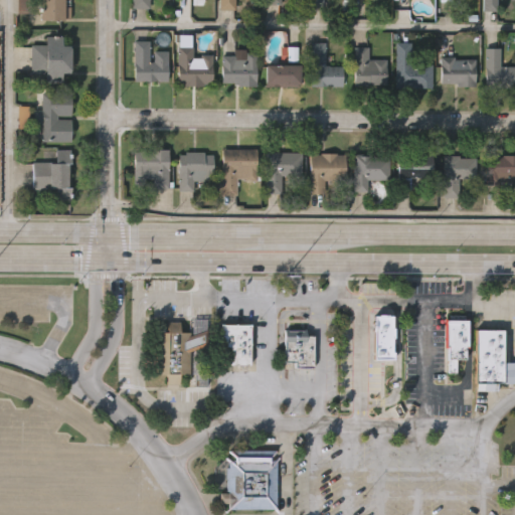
[(31,0),(31,12),(16,12),(16,0),(31,0)]
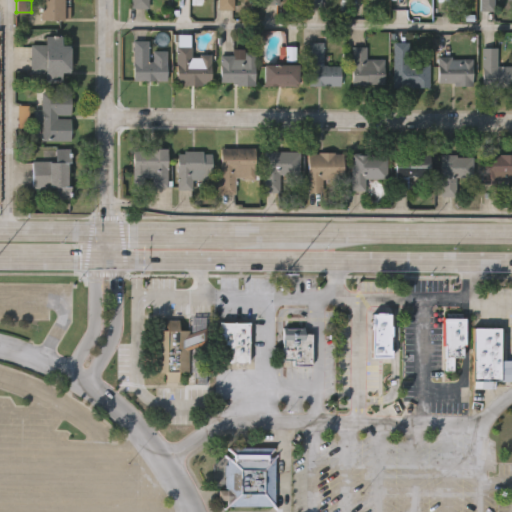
[(69,0),(69,19),(38,19),(38,0),(69,0)]
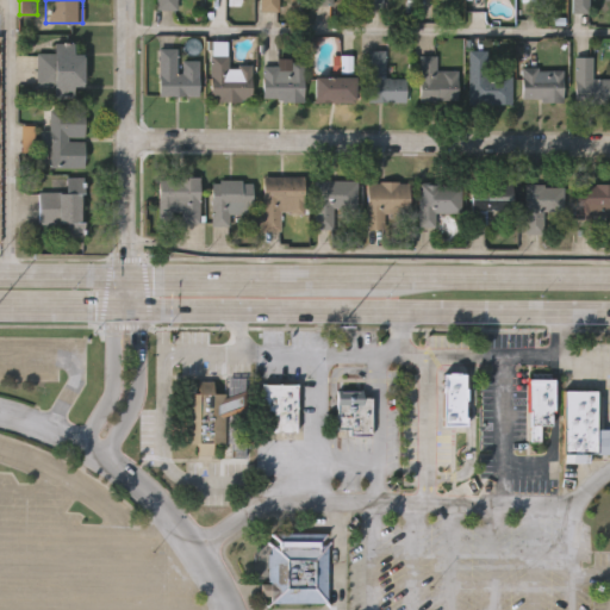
[(178,0),(178,10),(156,10),(156,0),(178,0)]
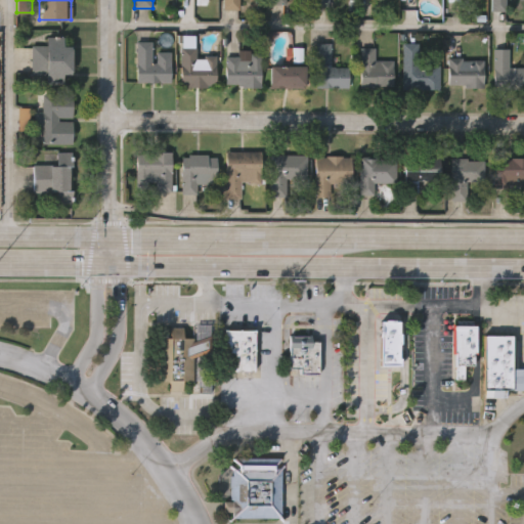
[(222,10),(222,0),(260,0),(260,5),(250,5),(250,0),(238,0),(238,10),(222,10)]
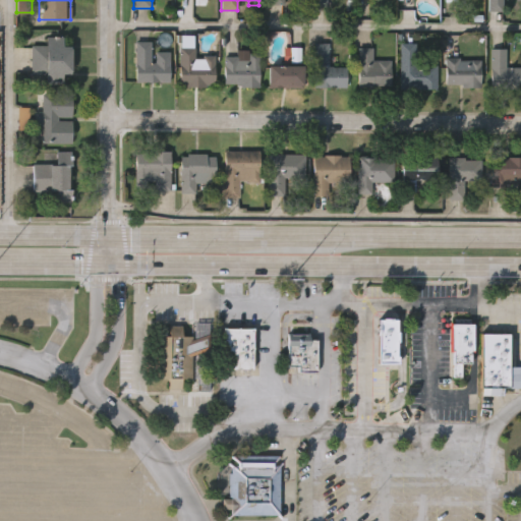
[(327,0),(310,0),(311,8),(327,8),(327,0)]
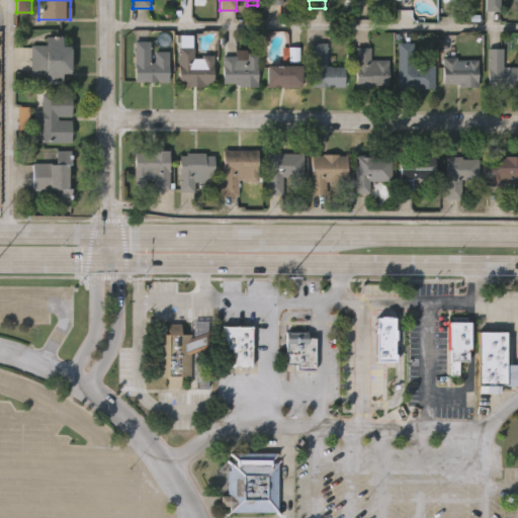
[(501,0),(501,11),(485,11),(485,0),(501,0)]
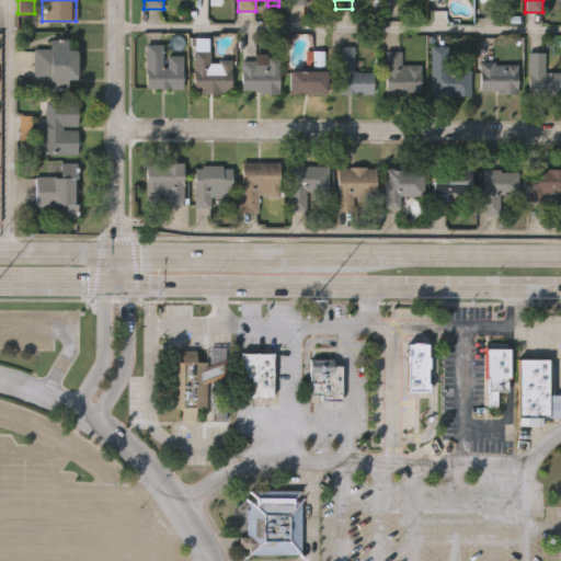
[(68,78),(68,89),(49,89),(49,84),(22,84),(22,80),(33,80),(33,48),(50,48),(49,37),(68,37),(68,47),(79,47),(79,78),(68,78)]
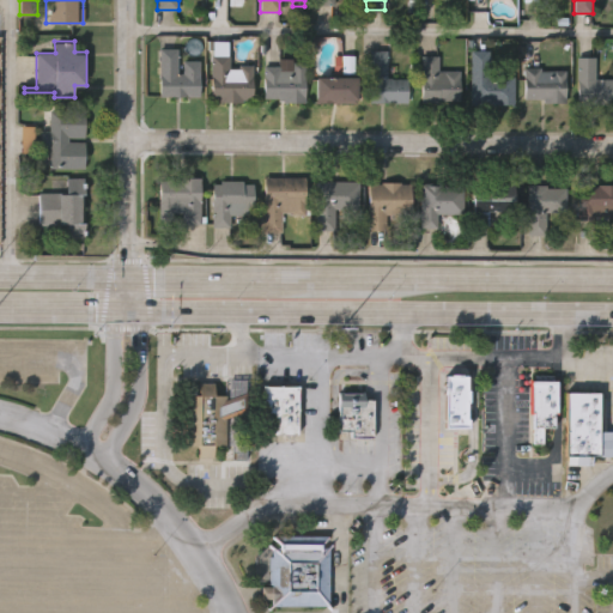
[(158,97),(158,49),(177,49),(176,62),(199,62),(199,98),(158,97)]
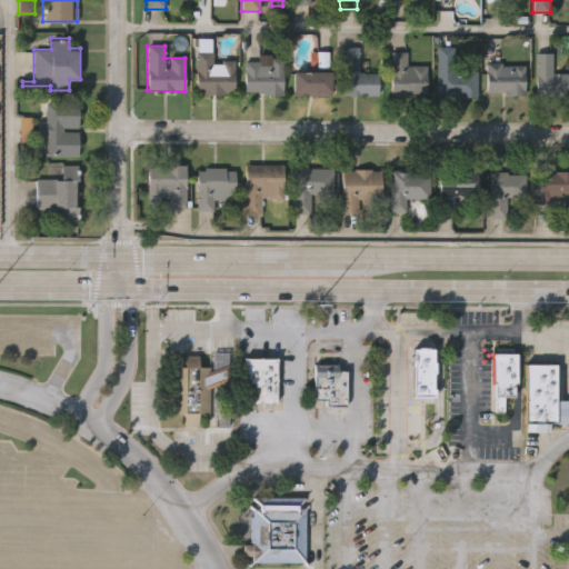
[(378,96),(342,96),(342,47),(358,47),(358,73),(378,73),(378,96)]
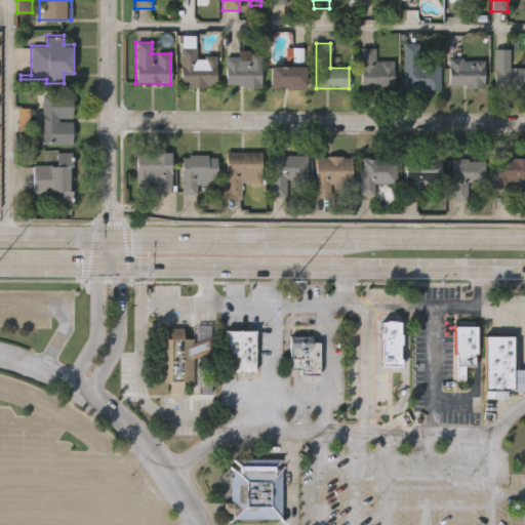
[(419,44),(419,65),(440,66),(440,90),(403,90),(403,44),(419,44)]
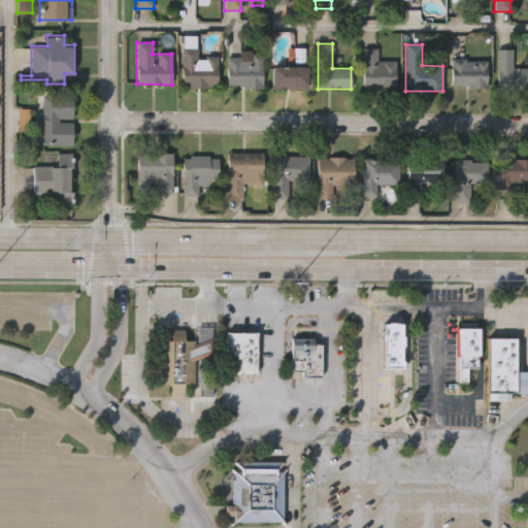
[(395,62),(395,90),(362,90),(362,48),(378,48),(377,61),(395,62)]
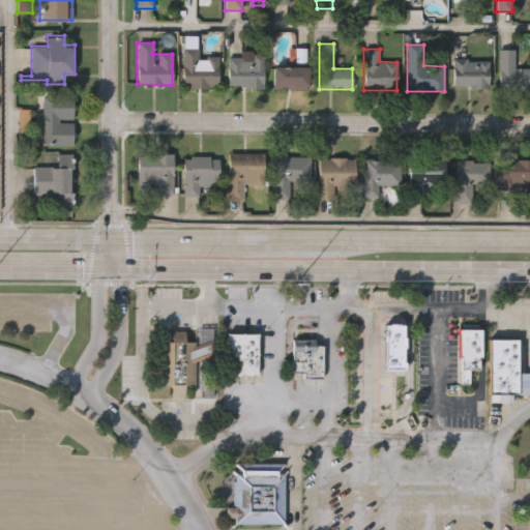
[(181,50),(198,50),(198,58),(217,58),(217,88),(181,88),(181,50)]
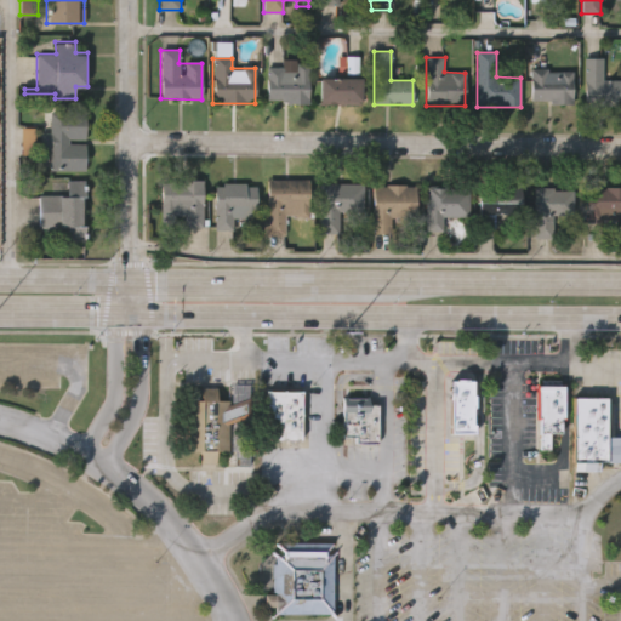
[(620,107),(585,107),(585,58),(603,58),(603,80),(620,80),(620,107)]
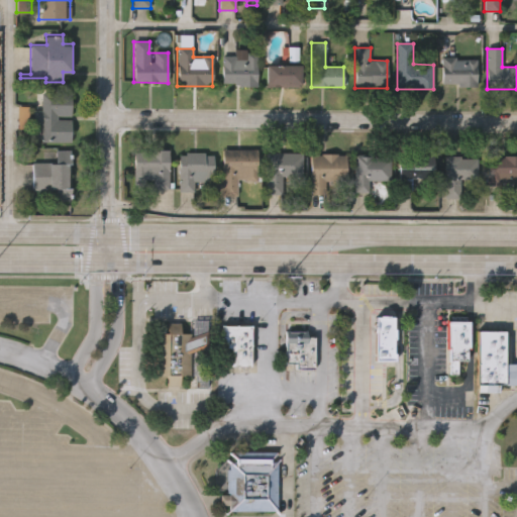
[(235,52),(256,52),(256,86),(221,86),(221,57),(235,57),(235,52)]
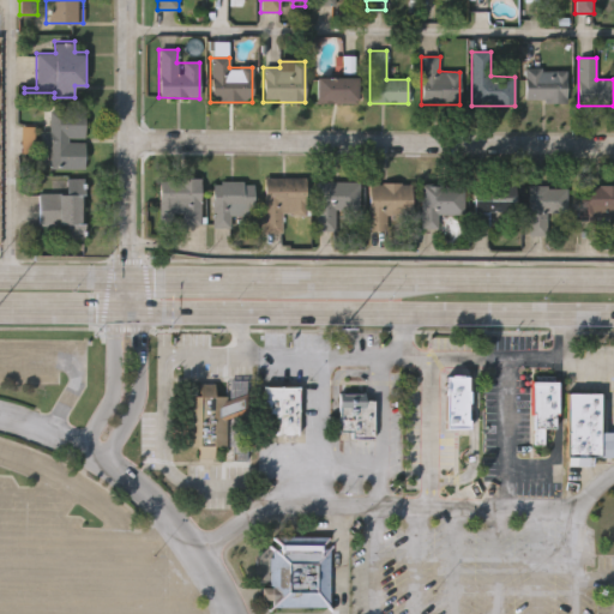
[(566,102),(524,102),(524,70),(566,70),(566,102)]
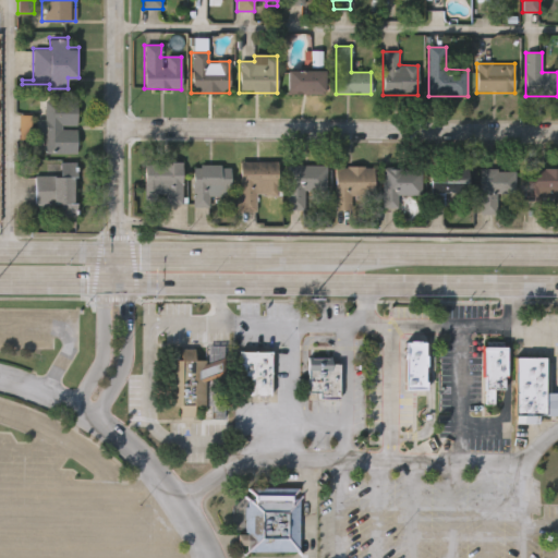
[(324,94),(286,94),(286,71),(324,71),(324,94)]
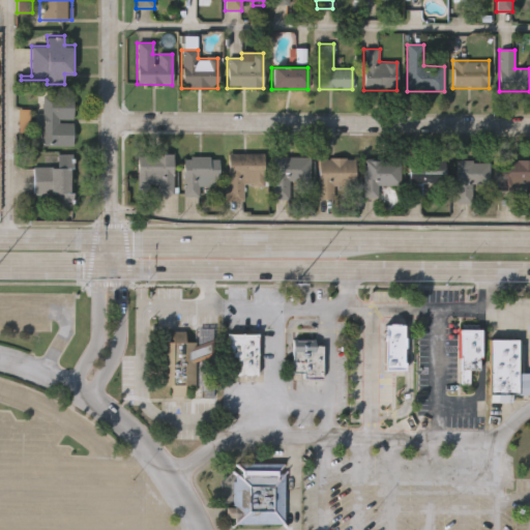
[(40,146),(40,128),(32,128),(32,111),(41,111),(41,94),(72,94),(72,119),(57,119),(57,123),(72,123),(72,146),(40,146)]
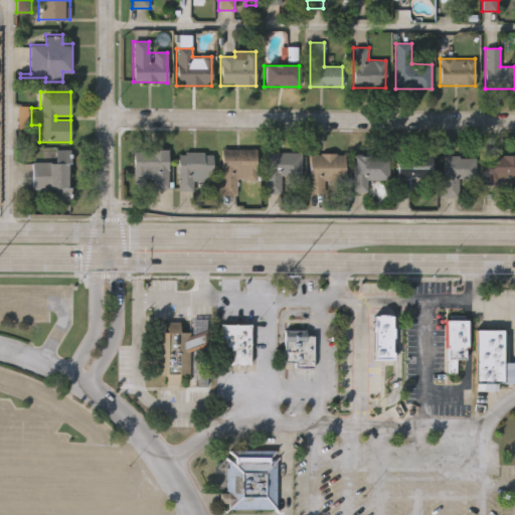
[(15,130),(15,106),(28,106),(28,130),(15,130)]
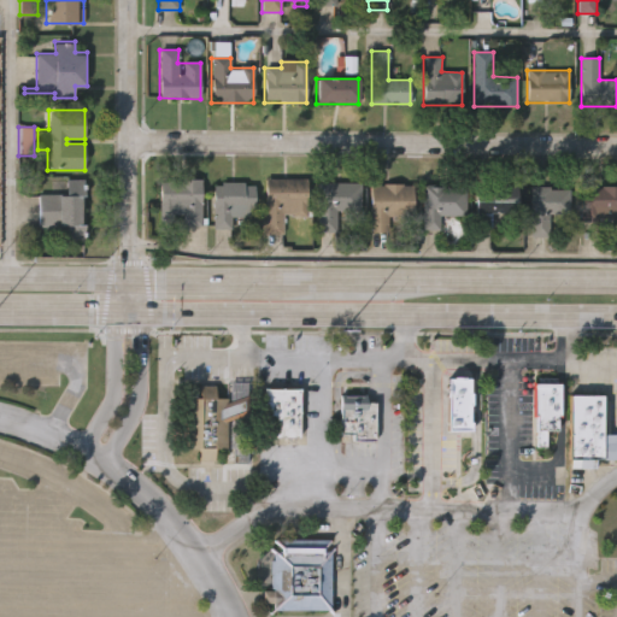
[(66,239),(66,225),(39,227),(39,192),(66,192),(66,177),(86,177),(86,239),(66,239)]
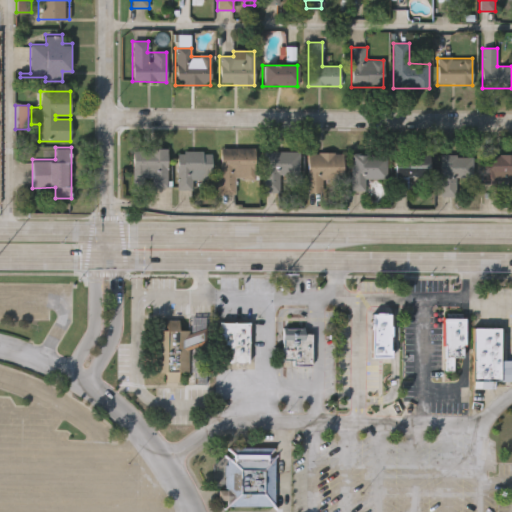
[(219,194),(219,148),(254,148),(254,179),(234,179),(234,194),(219,194)]
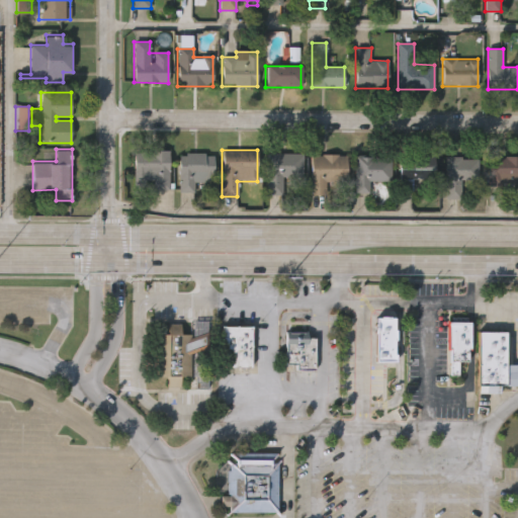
[(168,190),(148,190),(148,179),(134,179),(134,151),(168,151),(168,190)]
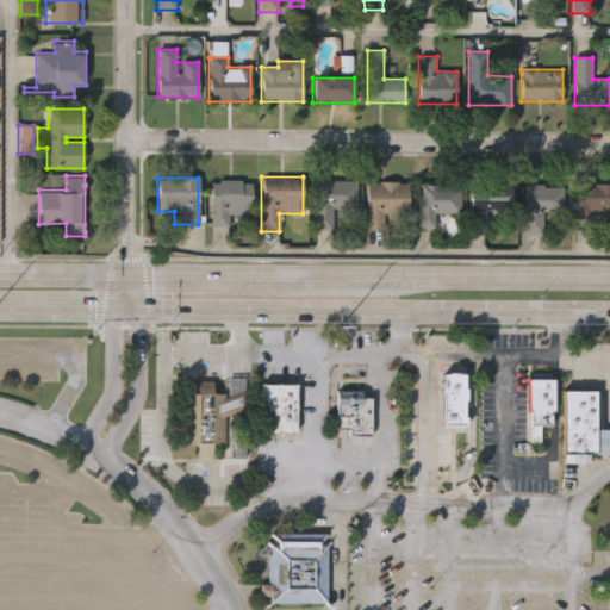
[(358,181),(356,222),(346,222),(346,213),(335,213),(335,230),(315,229),(316,180),(358,181)]
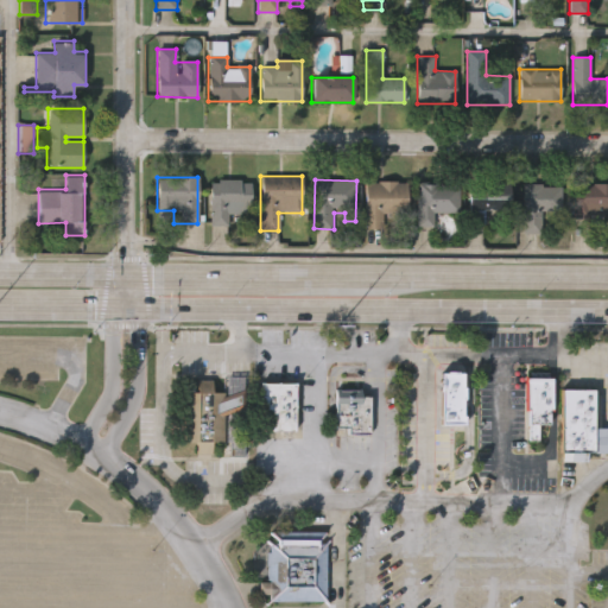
[(251,226),(210,226),(210,181),(251,181),(251,226)]
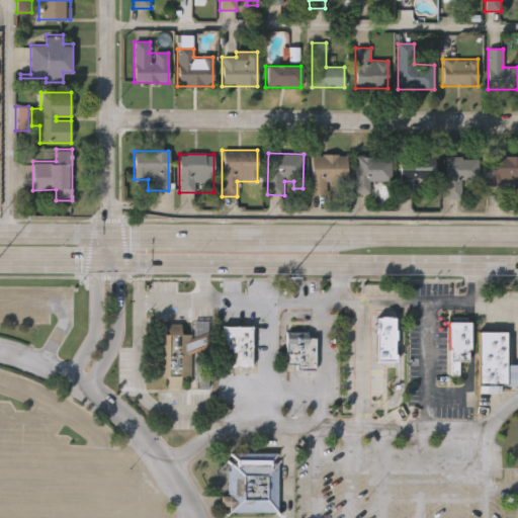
[(346,155),(346,184),(328,184),(328,194),(311,194),(311,155),(346,155)]
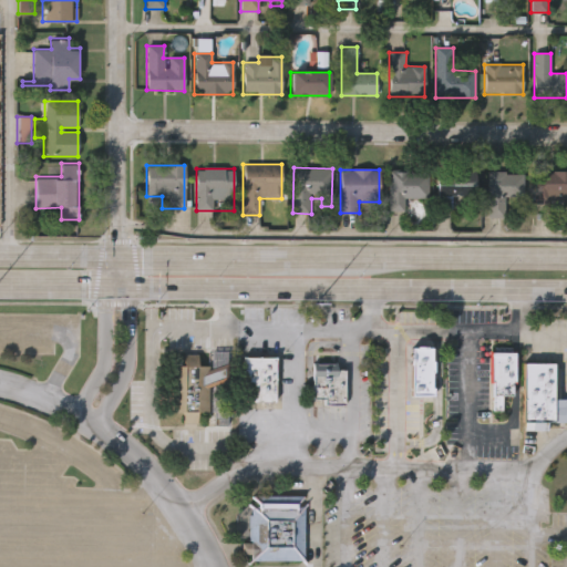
[(455,223),(455,208),(436,208),(435,183),(454,183),(454,171),(477,169),(478,223),(455,223)]
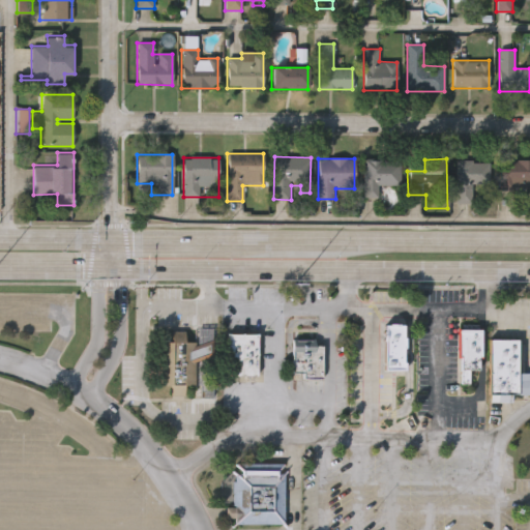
[(400,159),(400,185),(378,185),(378,198),(363,198),(363,159),(400,159)]
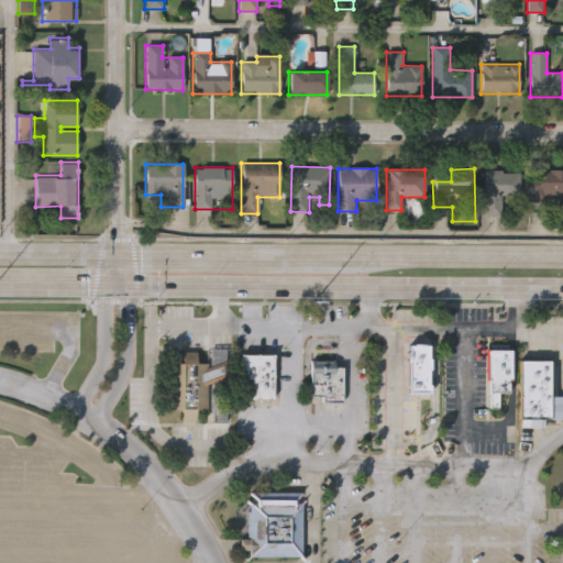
[(532,170),(562,170),(562,200),(532,200),(532,170)]
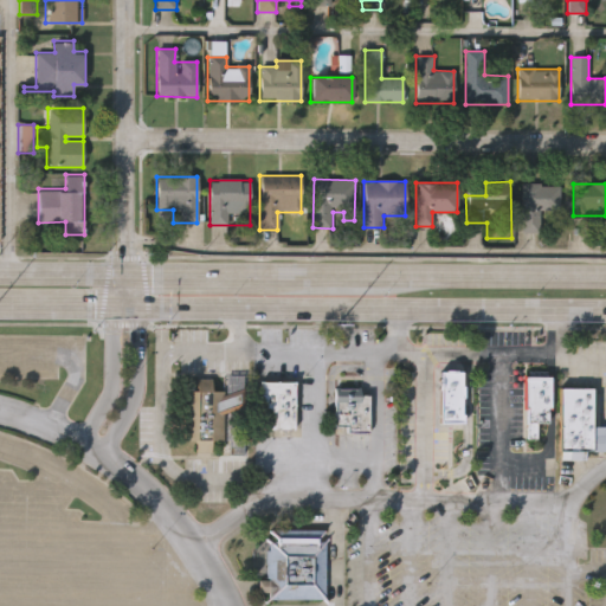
[(521,185),(560,185),(560,210),(540,210),(540,232),(521,232),(521,185)]
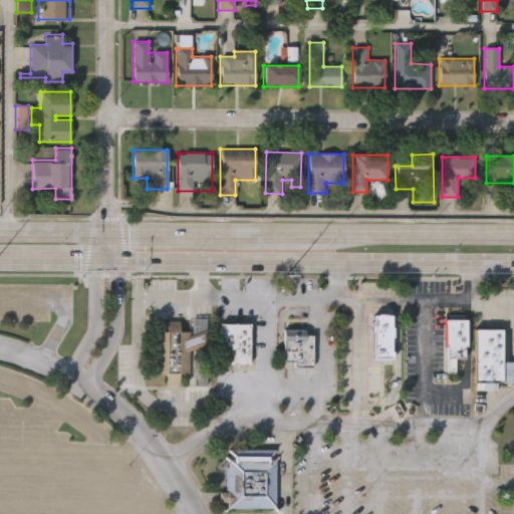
[(390,328),(392,328),(392,338),(389,338),(389,352),(391,352),(391,360),(370,360),(371,316),(390,316),(390,328)]
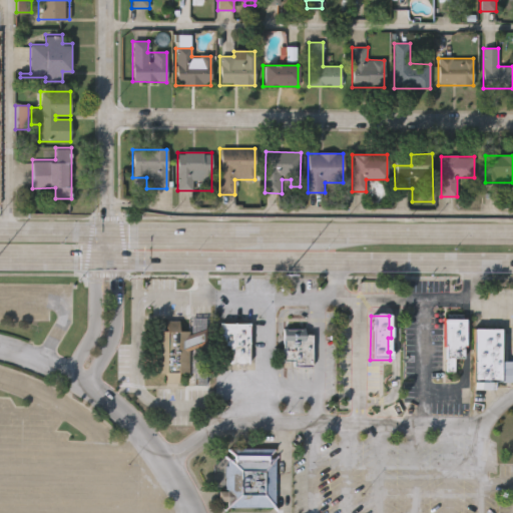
[(443,320),(465,320),(465,347),(464,347),(464,359),(454,359),(454,373),(446,373),(446,347),(443,346),(443,320)]
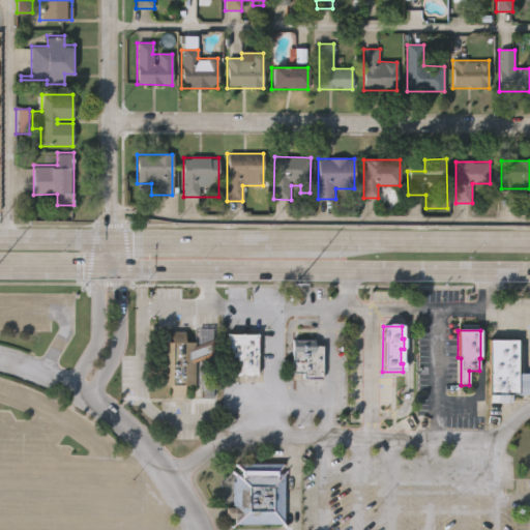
[(258,376),(229,375),(229,333),(259,333),(258,376)]
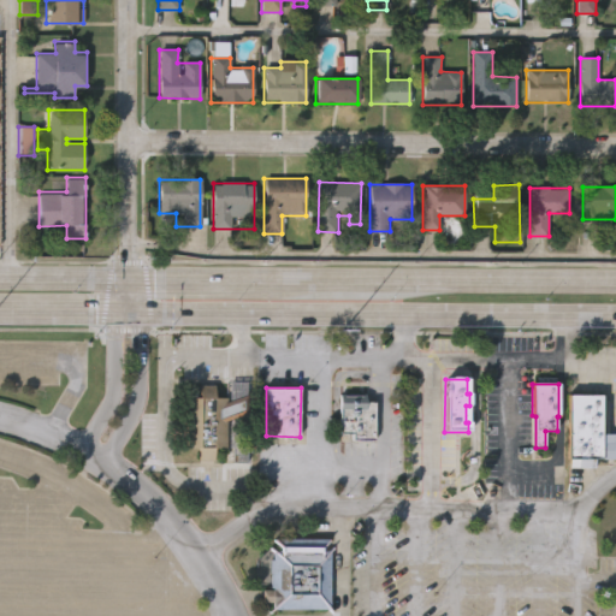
[(342,394),(367,394),(367,401),(375,401),(375,439),(354,439),(354,433),(341,433),(342,394)]
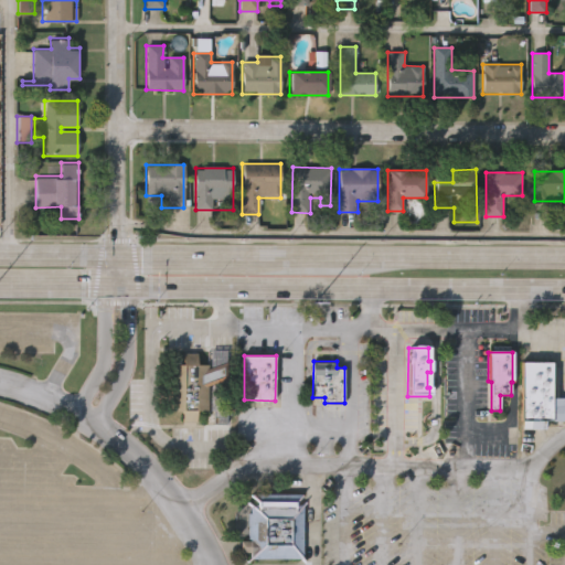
[(171,365),(210,364),(210,368),(227,362),(228,377),(209,385),(210,385),(210,409),(171,409),(171,365)]
